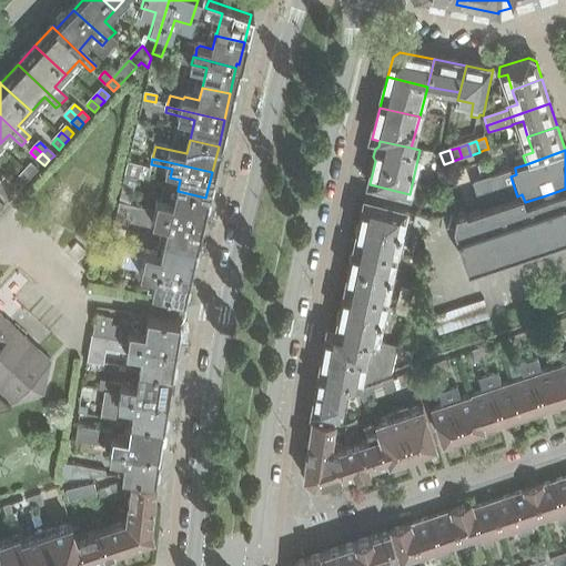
[(129,163),(125,179),(137,182),(149,184),(152,169),(129,163)]
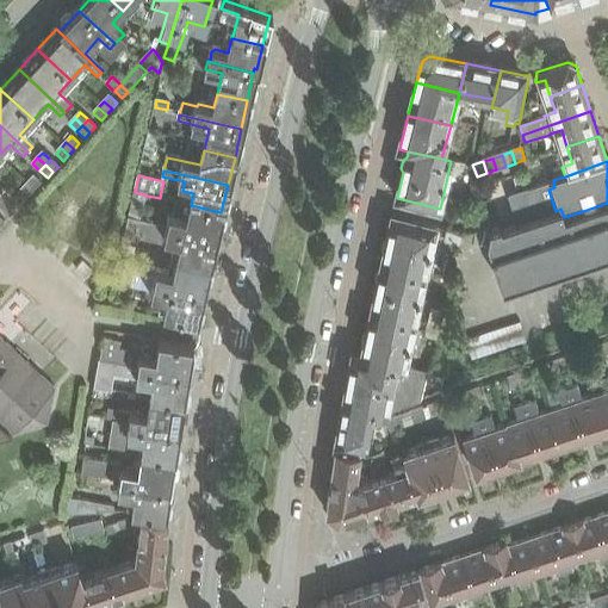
[(33,177),(29,182),(37,190),(42,184),(33,177)]
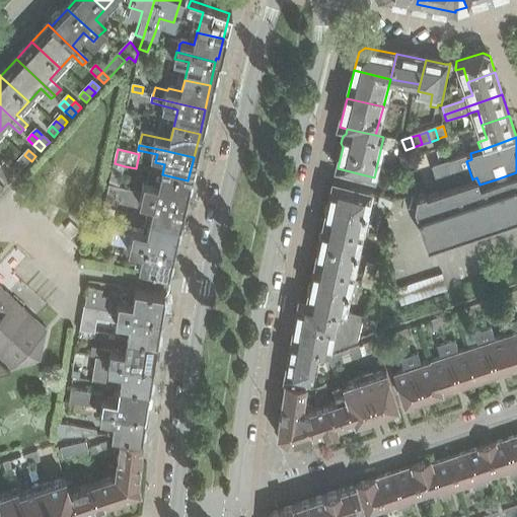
[(448,160),(445,150),(438,152),(441,162),(448,160)]
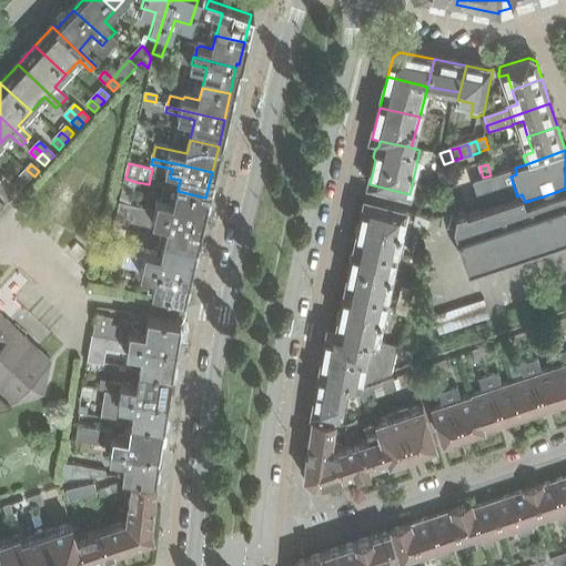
[(482,208),(517,196),(511,177),(516,174),(515,169),(492,177),(492,175),(473,182),(482,208)]
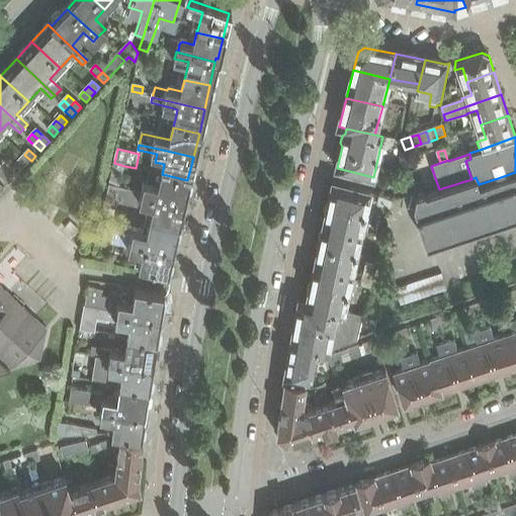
[(24,155),(19,160),(26,166),(31,161),(24,155)]
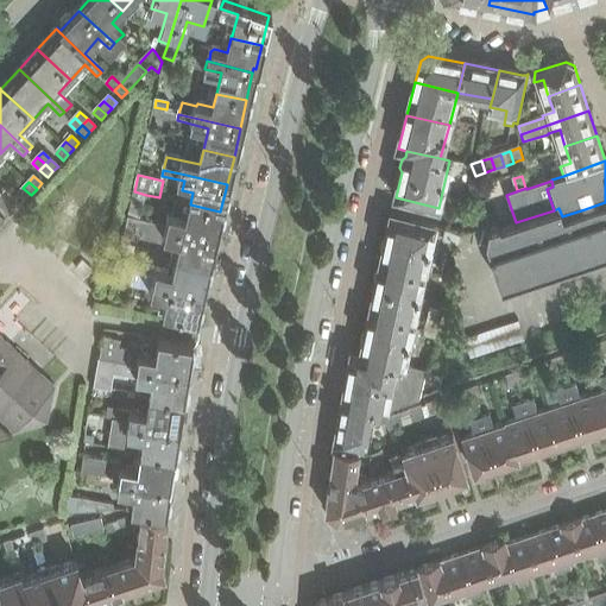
[(26,201),(31,195),(23,188),(18,193),(26,201)]
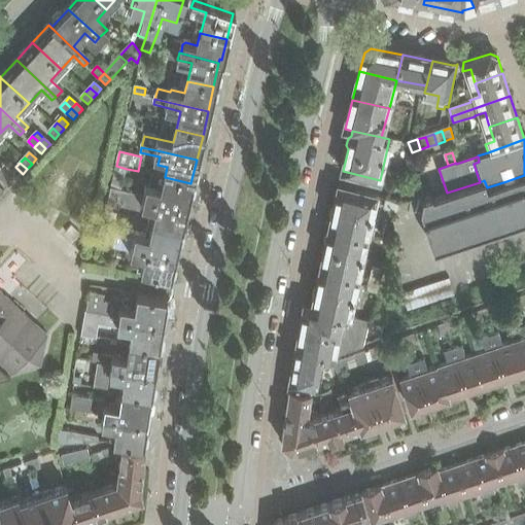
[(5,166),(0,170),(7,177),(11,172),(5,166)]
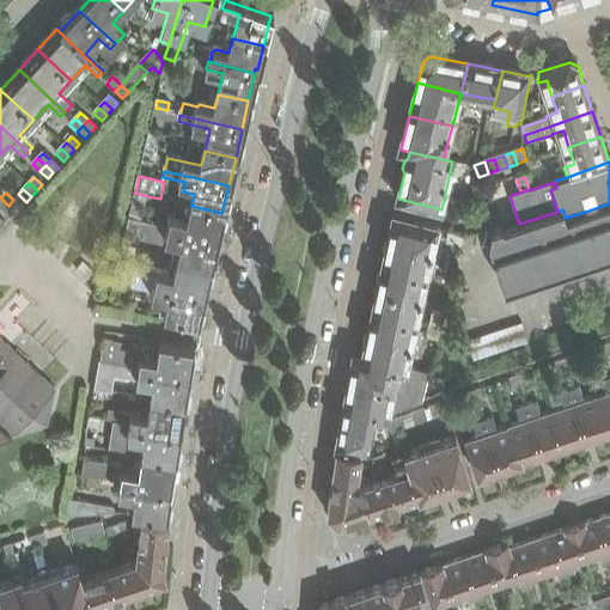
[(147,196),(135,193),(129,219),(141,221),(147,196)]
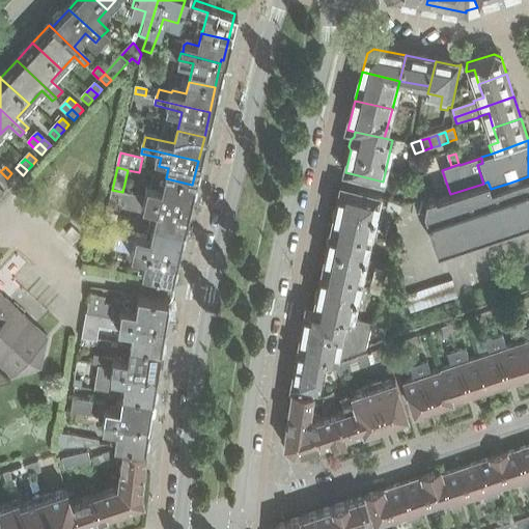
[(19,179),(11,173),(7,178),(14,185),(19,179)]
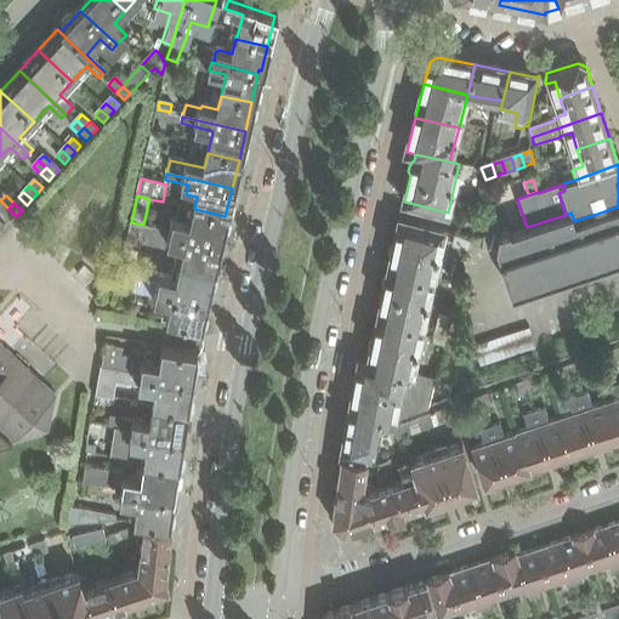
[(175,223),(172,233),(219,244),(225,216),(194,209),(181,206),(176,223),(175,223)]
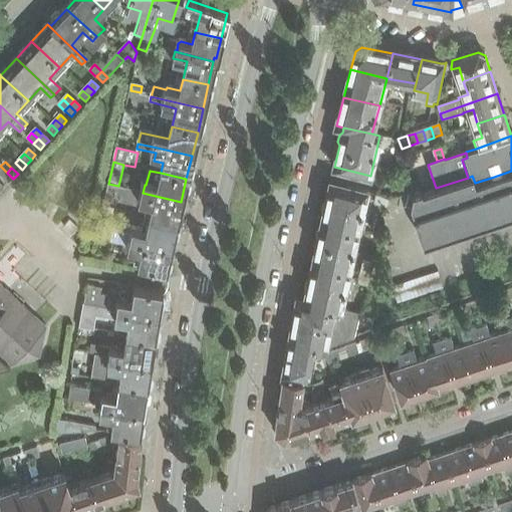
[(409,193),(406,205),(414,207),(425,243),(511,214),(511,171),(494,177),(475,183),(472,176),(468,178),(436,188),(425,192),(420,191),(412,193),(409,193)]
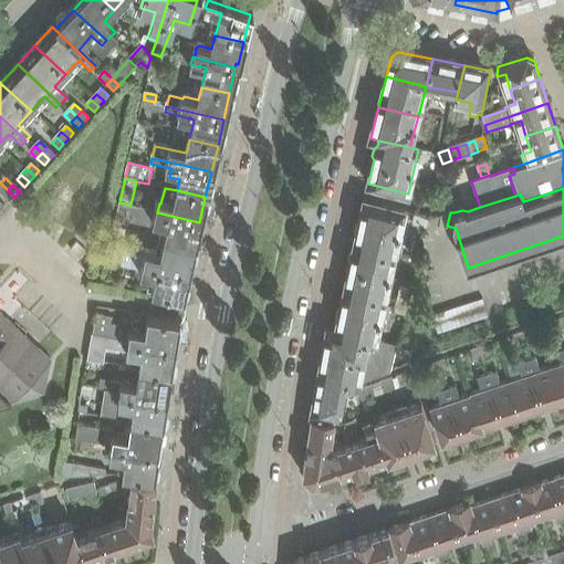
[(14,197),(8,190),(2,196),(10,202),(14,197)]
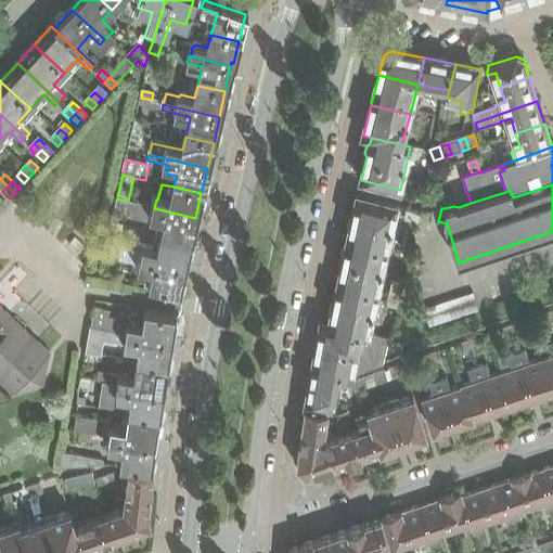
[(344,248),(385,259),(397,206),(357,197),(352,219),(349,222),(348,230),(350,233),(347,246),(344,248)]
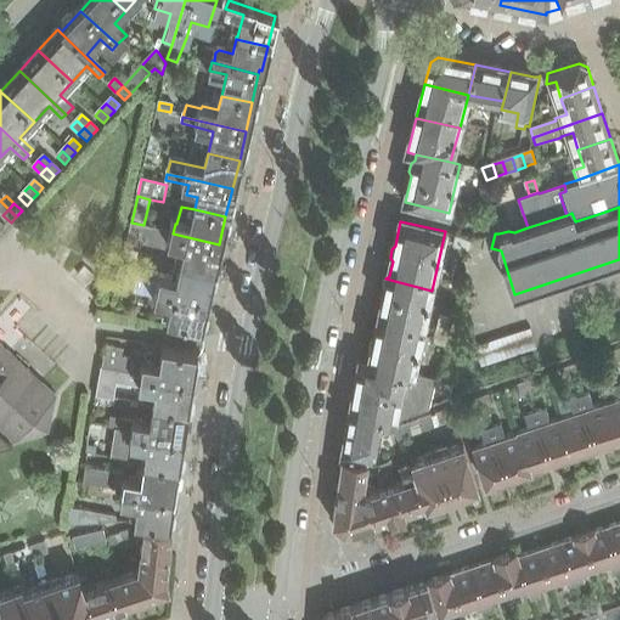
[(219,244),(134,224),(129,241),(184,253),(181,264),(213,271),(219,244)]
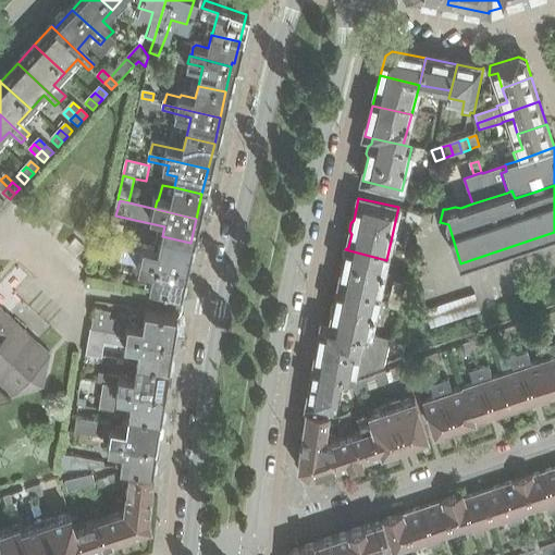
[(424,216),(409,211),(407,220),(421,224),(424,216)]
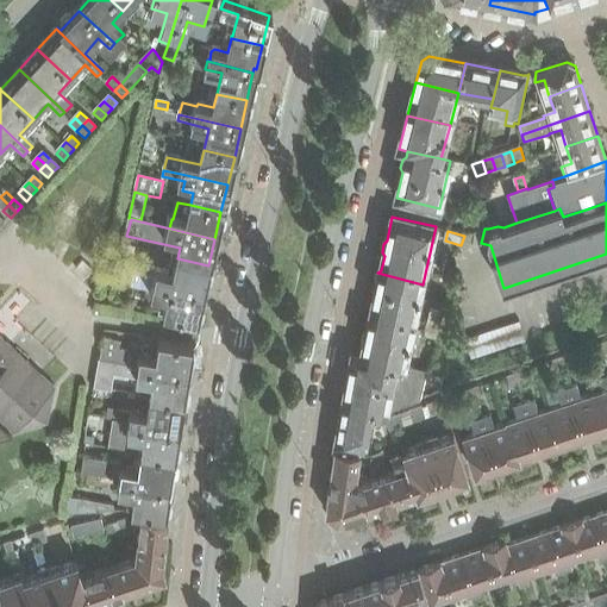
[(135,277),(201,294),(208,266),(177,258),(173,276),(119,263),(117,274),(124,275),(135,277)]
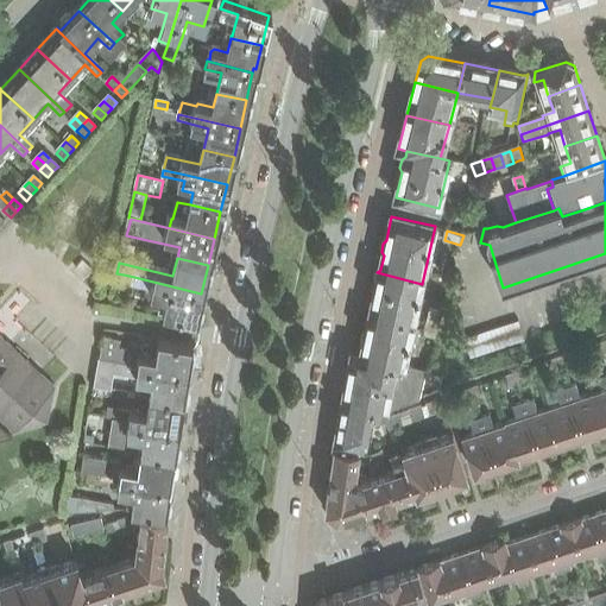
[(367,330),(409,341),(422,284),(377,272),(374,282),(377,285),(367,330)]
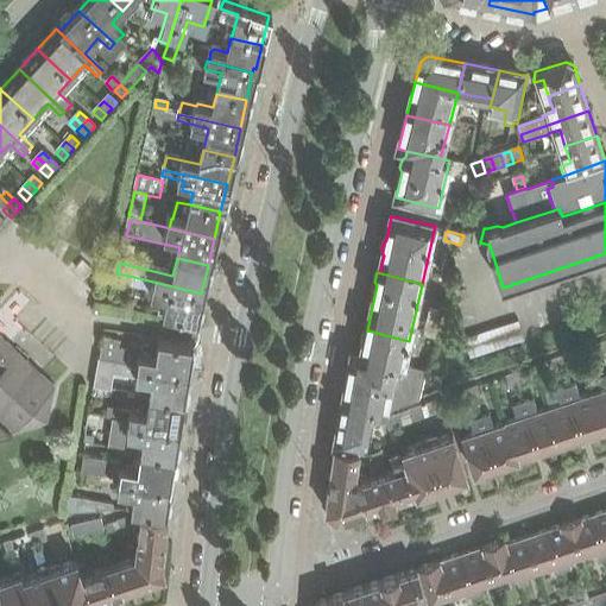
[(124,275),(117,273),(114,286),(121,288),(124,275)]
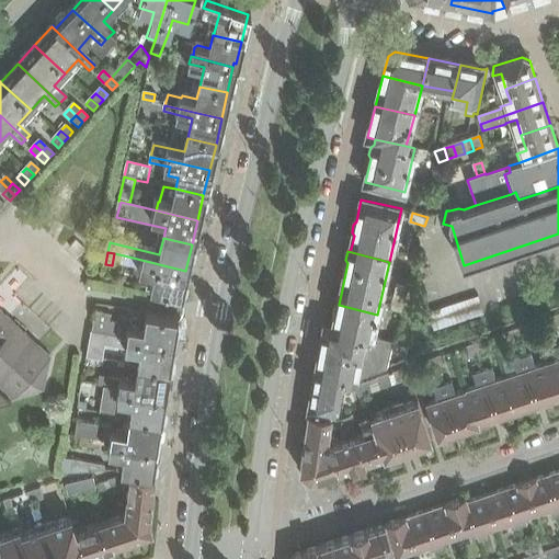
[(151,288),(180,295),(185,271),(124,255),(122,264),(140,269),(155,273),(151,288)]
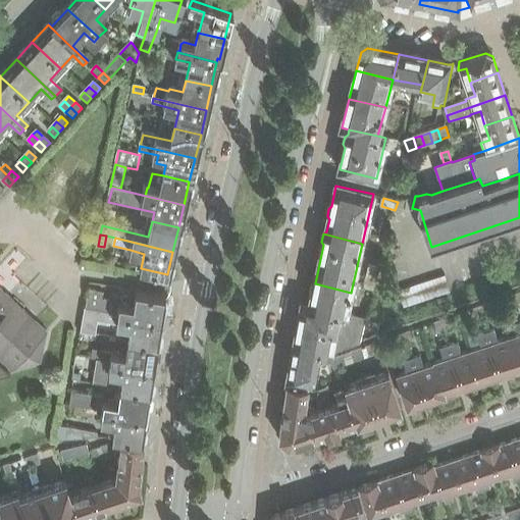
[(380,266),(370,264),(364,289),(374,291),(380,266)]
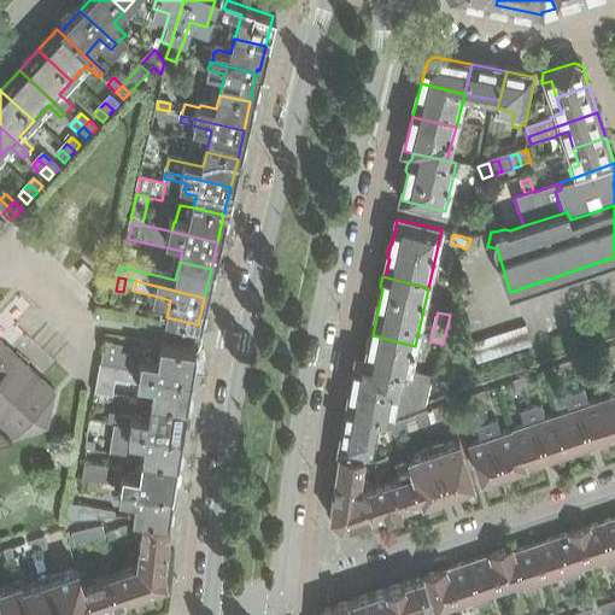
[(478,362),(533,346),(527,324),(472,340),(478,362)]
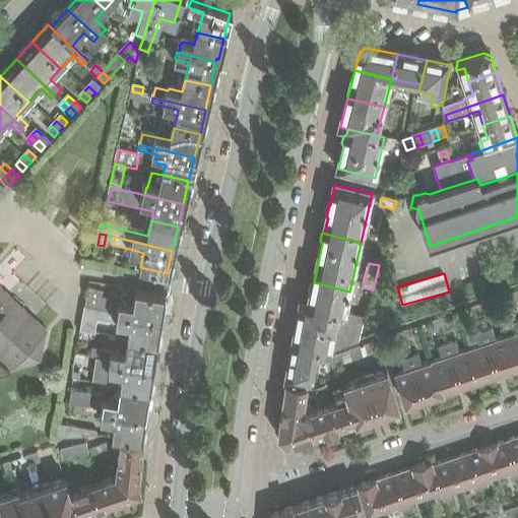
[(345,311),(349,292),(314,282),(313,285),(310,287),(309,295),(310,299),(309,304),(302,302),(297,329),(361,342),(366,315),(345,311)]
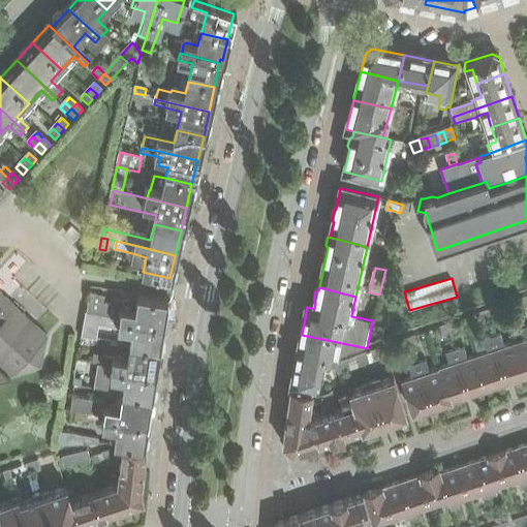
[(107,315),(162,326),(165,302),(138,297),(136,311),(122,309),(123,306),(106,303),(107,295),(91,292),(88,311),(95,313),(107,315)]
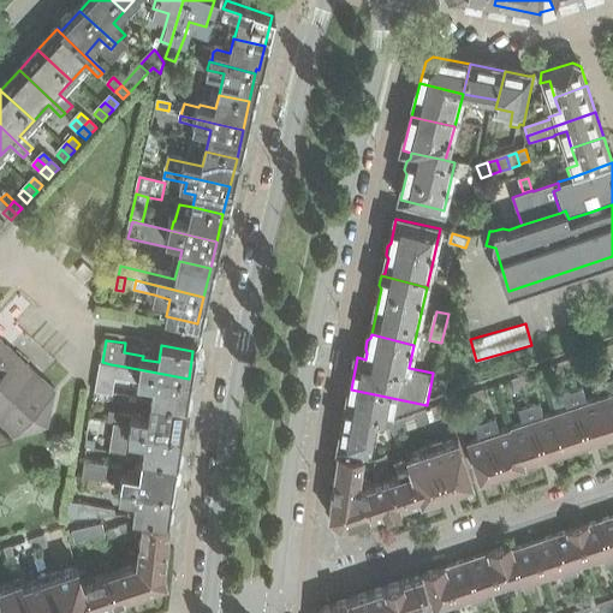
[(15,439),(48,429),(55,393),(0,341),(0,444),(15,440),(15,439)]
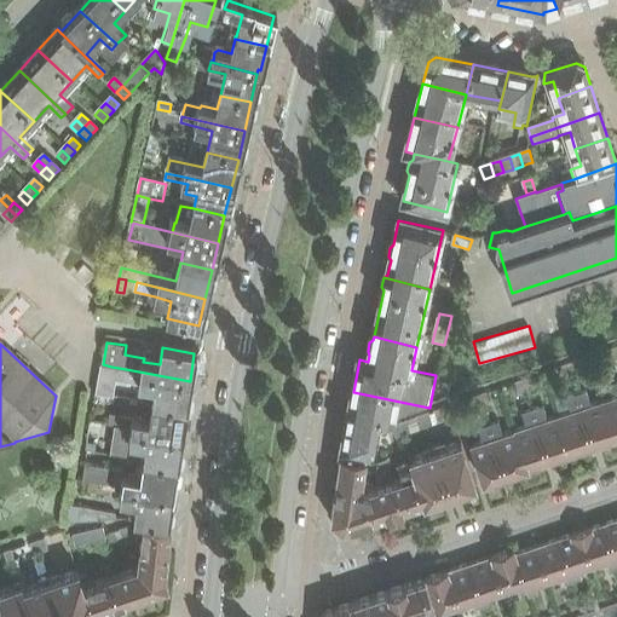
[(613,364),(609,352),(600,355),(604,367),(613,364)]
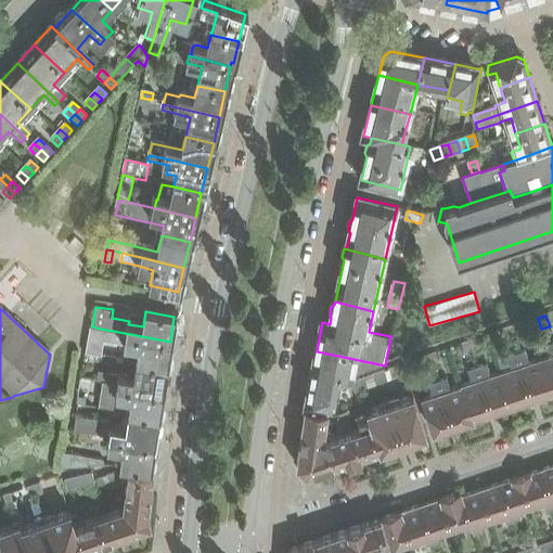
[(95,355),(100,329),(92,326),(88,354),(95,355)]
